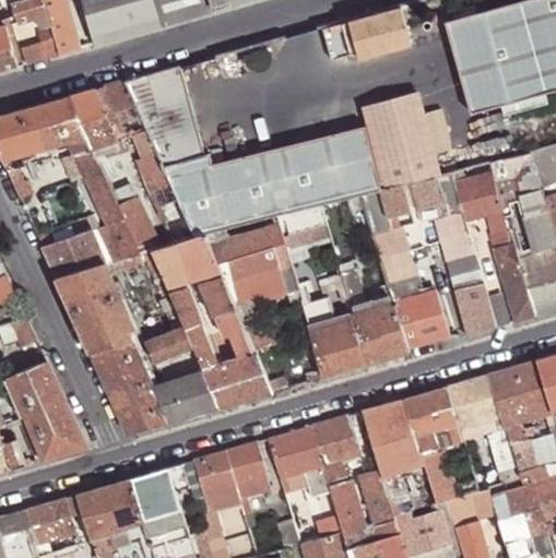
[(16,22),(45,14),(40,0),(18,0),(10,2),(16,22)]
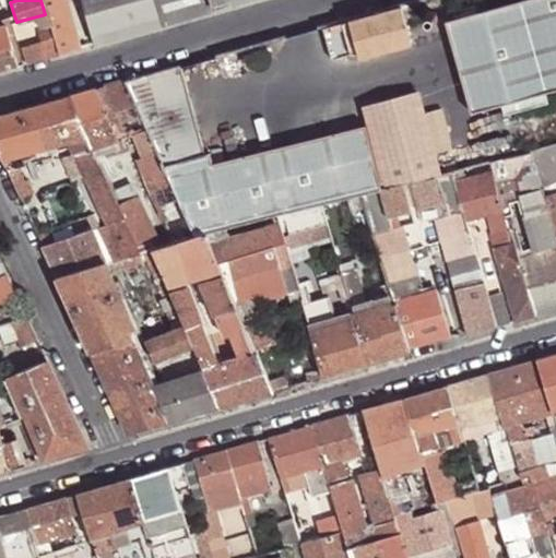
[(51,38),(56,55),(77,48),(62,0),(40,0),(45,14),(51,38)]
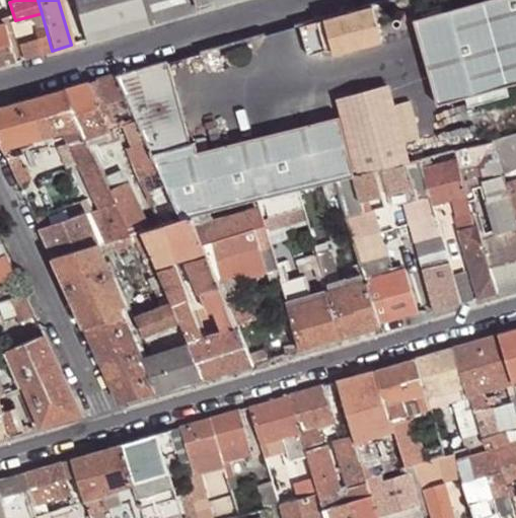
[(74,0),(86,41),(145,23),(138,0),(74,0)]
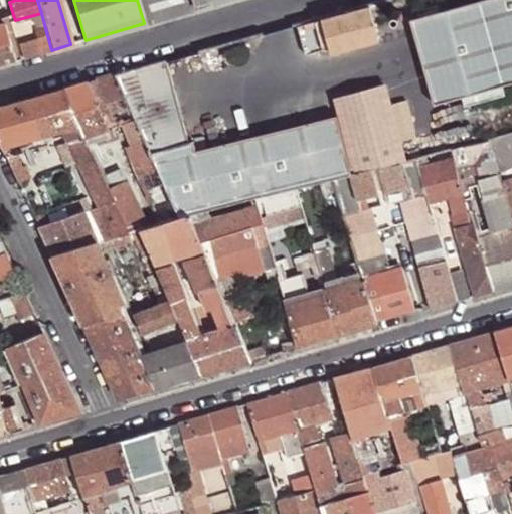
[(137,0),(144,23),(224,0),(137,0)]
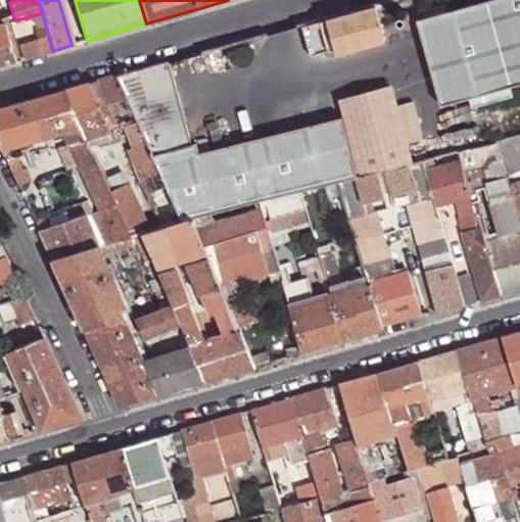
[(423,9),(425,18),(416,20),(440,105),(470,97),(473,106),(515,94),(512,85),(519,83),(519,0),(494,0),(445,14),(443,4),(423,9)]
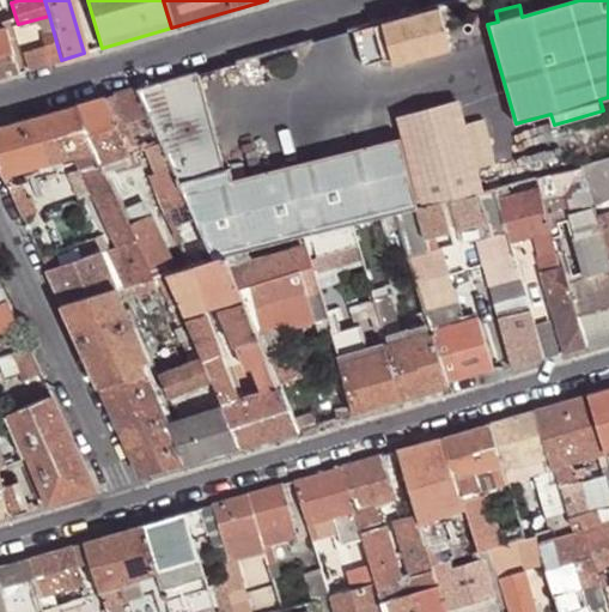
[(449,48),(437,2),(351,26),(360,67),(390,60),(391,65),(449,48)]
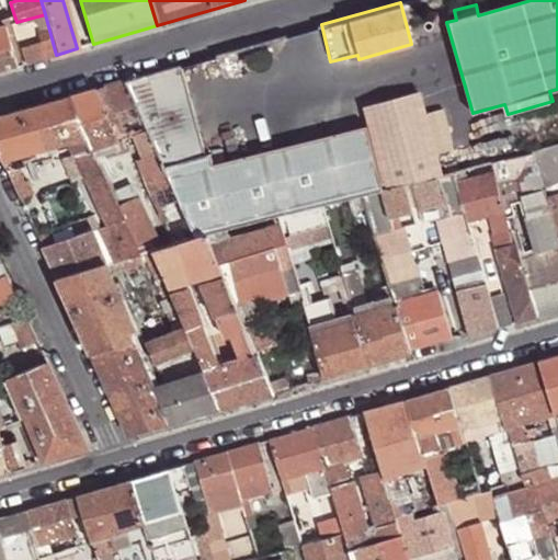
[(421,16),(423,22),(425,23),(431,23),(434,19),(434,18),(433,12),(429,10),(423,12),(421,16)]
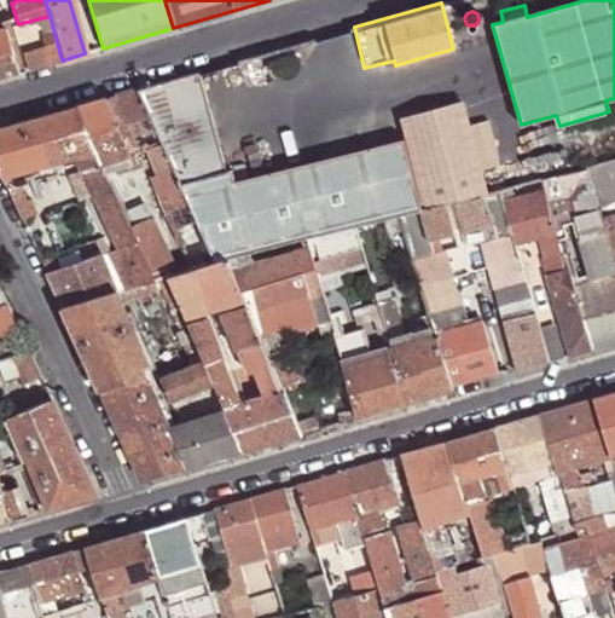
[(0,76),(17,73),(3,28),(0,28),(0,76)]
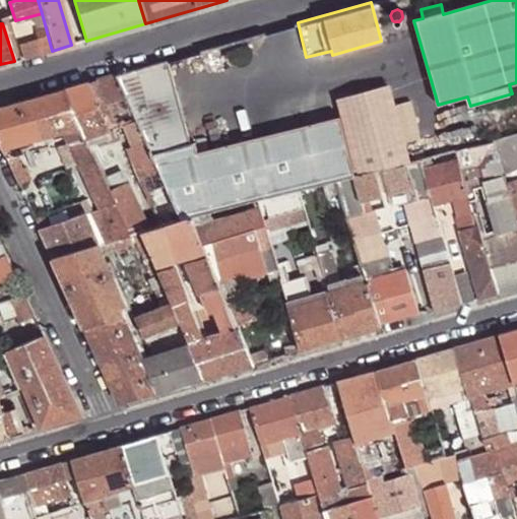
[(34,56),(52,51),(48,36),(38,39),(41,45),(31,47),(34,56)]
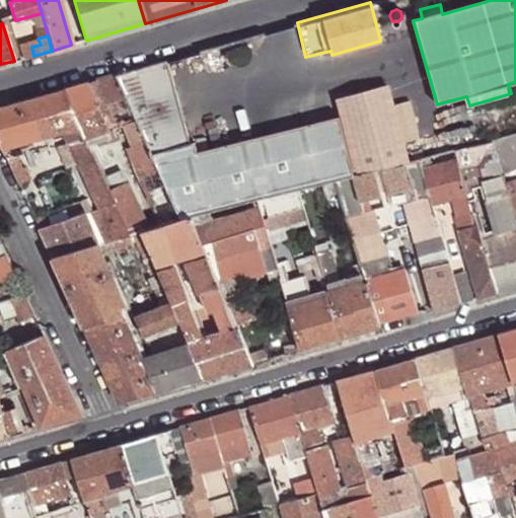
[(152,85),(171,80),(166,60),(146,66),(152,85)]
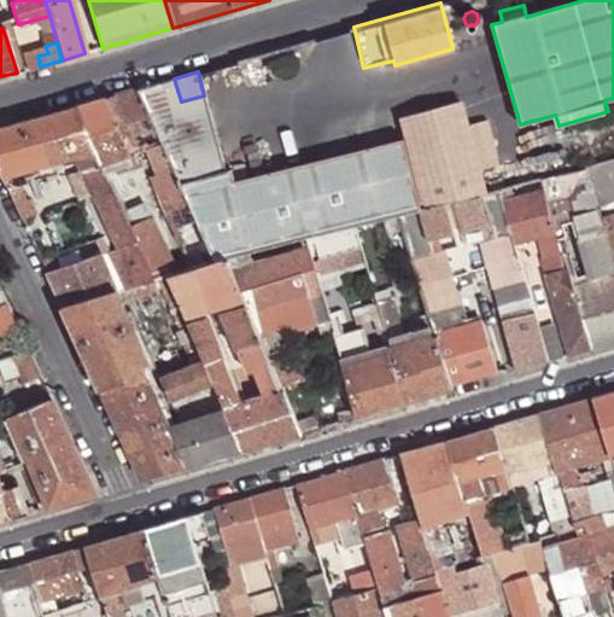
[(180,182),(224,168),(204,95),(181,102),(174,79),(135,89),(161,143),(180,182)]
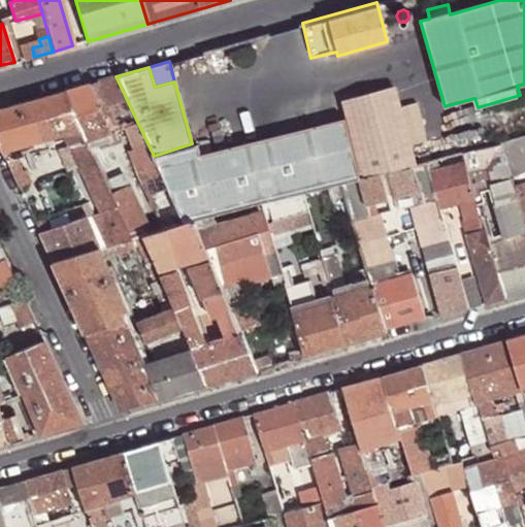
[(118,128),(126,126),(137,122),(116,76),(96,81),(118,128)]
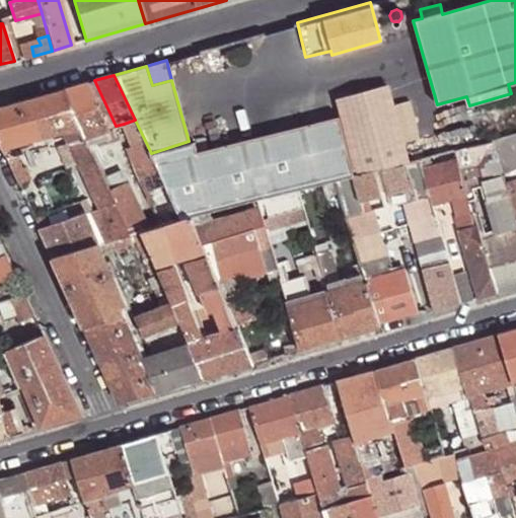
[(112,128),(116,126),(94,80),(89,81),(112,128)]
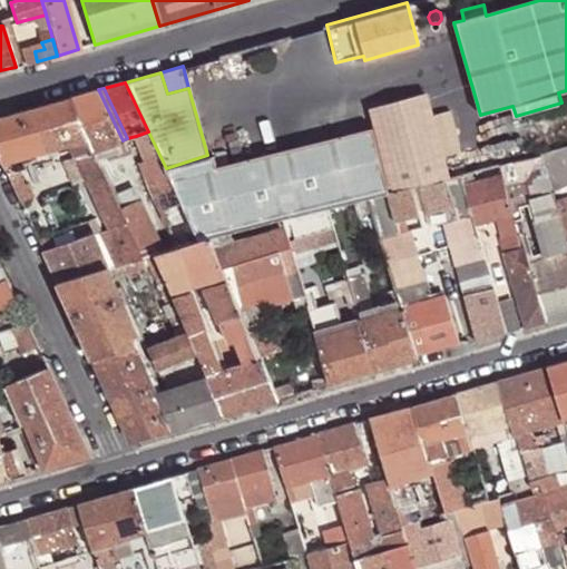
[(123,140),(98,89),(69,97),(88,137),(95,149),(123,140)]
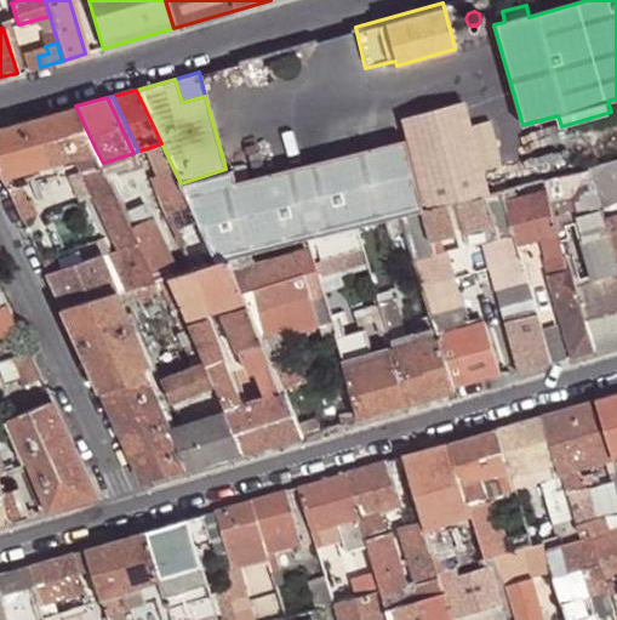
[(467,199),(486,193),(479,169),(498,161),(485,119),(467,124),(461,103),(401,121),(406,140),(427,209),(430,208),(467,199)]
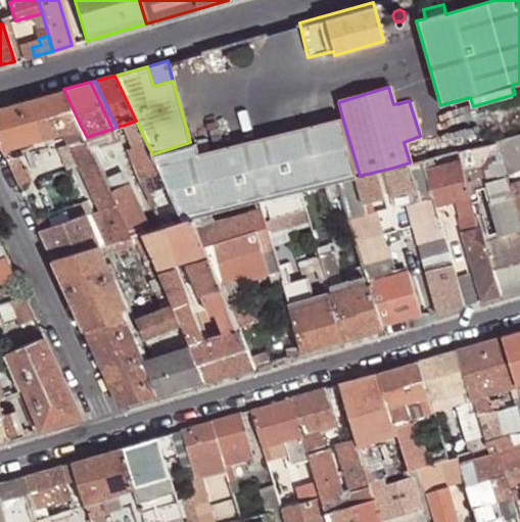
[(0,149),(8,147),(46,136),(62,132),(81,126),(63,89),(4,106),(0,107),(0,149)]
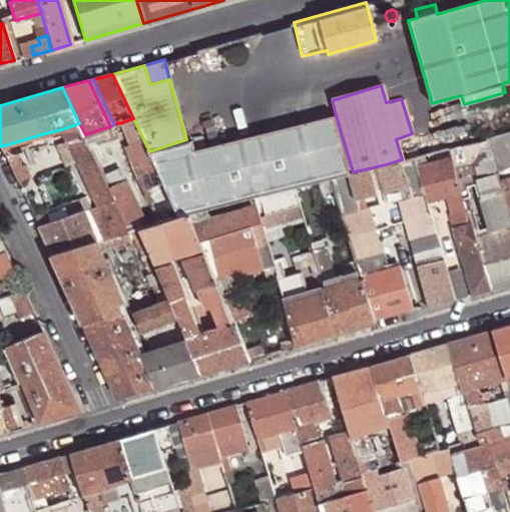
[(353,172),(336,115),(194,150),(191,139),(186,139),(149,151),(179,215),(184,213),(199,209),(249,196),(290,187),(310,183),(329,179),(353,172)]
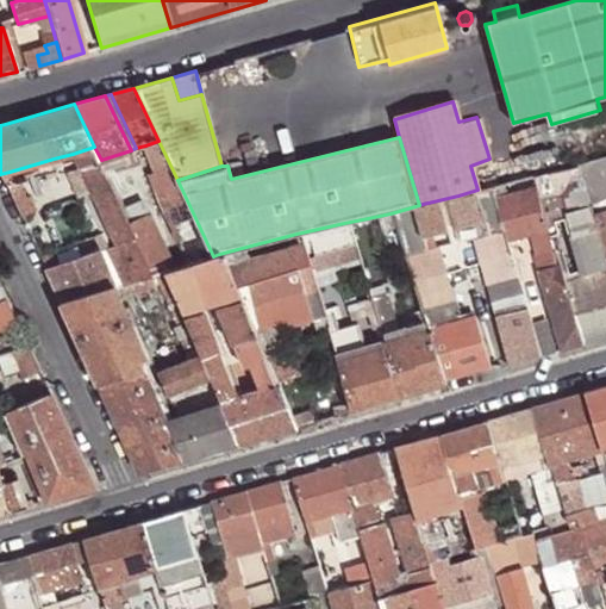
[(191,262),(213,256),(177,180),(158,141),(145,145),(156,169),(155,169),(151,174),(191,262)]
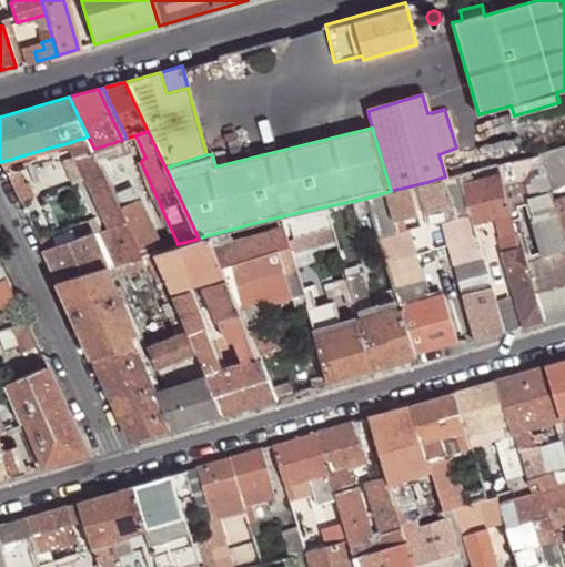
[(137,256),(141,255),(145,253),(123,205),(115,193),(99,157),(94,149),(88,137),(68,143),(122,261),(137,256)]
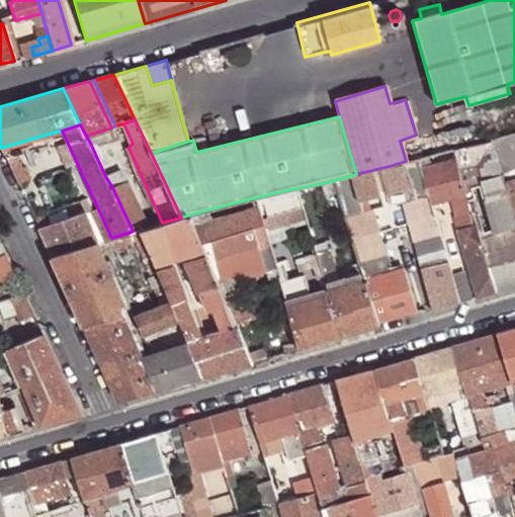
[(90,143),(114,134),(111,127),(86,136),(90,143)]
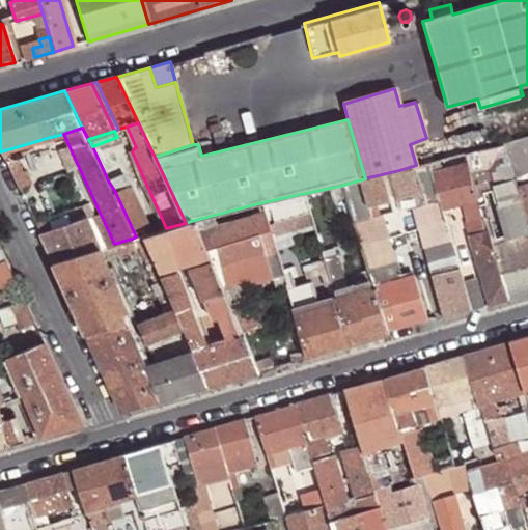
[(527,136),(503,144),(512,177),(527,170),(527,136)]
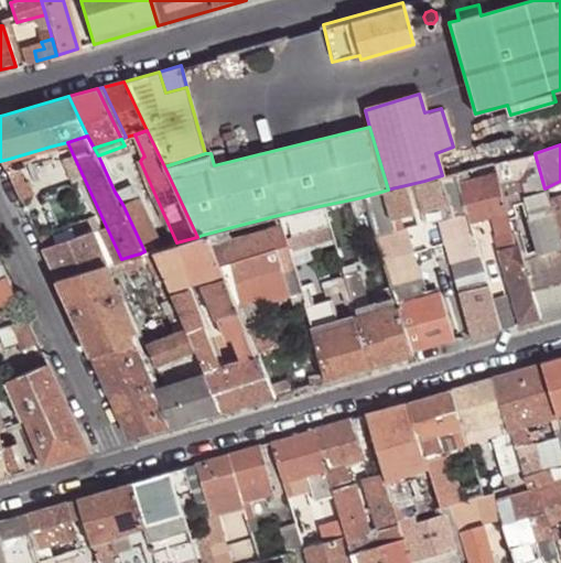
[(9,159),(14,169),(54,157),(50,147),(9,159)]
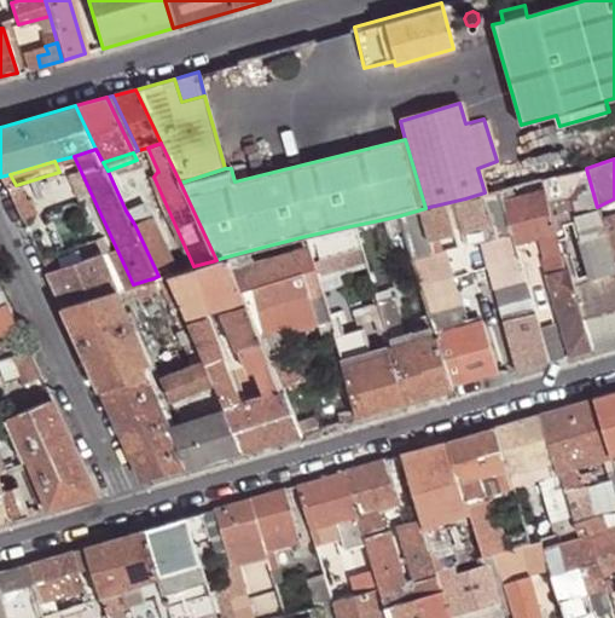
[(590,266),(613,259),(601,217),(597,207),(586,168),(563,173),(539,178),(543,190),(546,201),(570,196),(575,219),(590,266)]
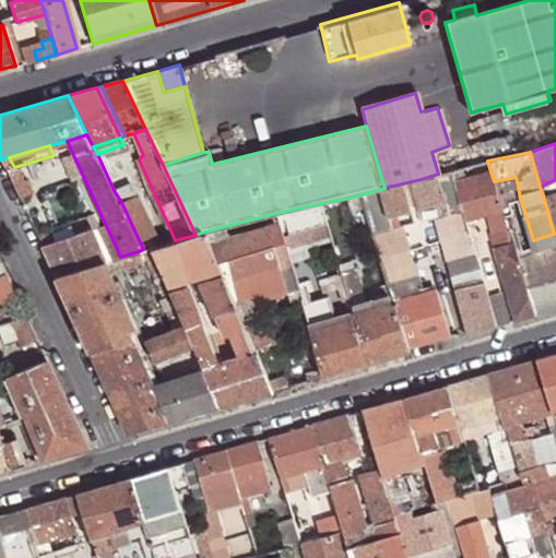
[(0,159),(18,199),(28,196),(28,193),(31,192),(26,181),(22,181),(14,167),(9,157),(0,159)]
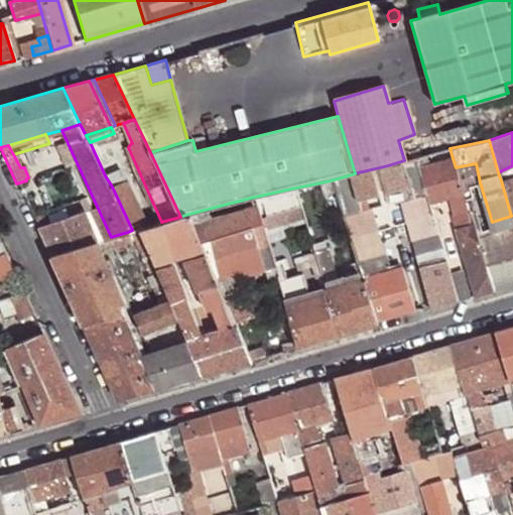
[(417,169),(414,158),(404,160),(388,165),(430,310),(455,302),(447,275),(441,254),(436,239),(431,221),(426,205),(417,169)]
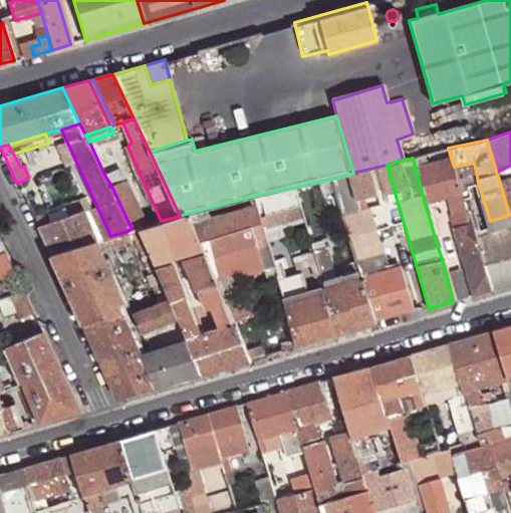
[(460,187),(454,167),(451,158),(416,169),(425,204),(440,199),(461,193),(460,187)]
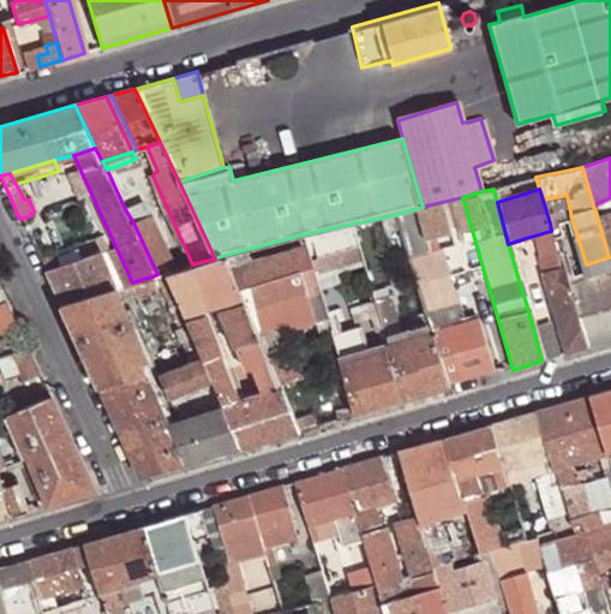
[(558,222),(571,218),(567,195),(543,200),(550,224),(558,222)]
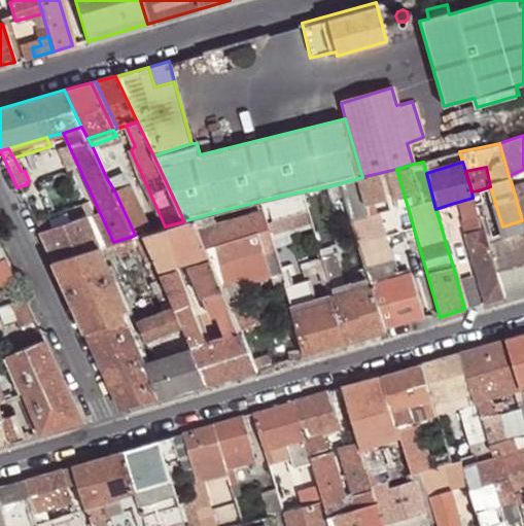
[(107,179),(114,190),(130,185),(125,173),(107,179)]
